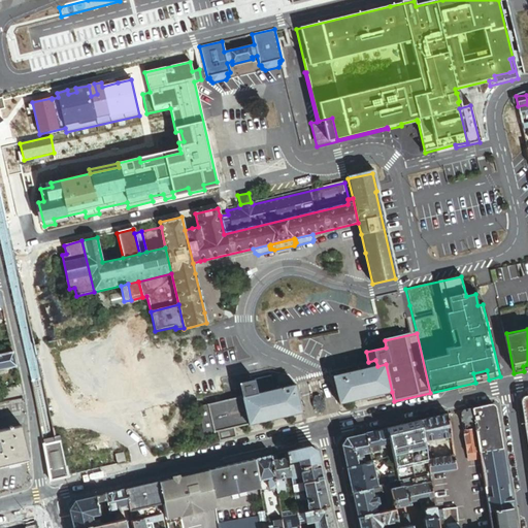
[(0,370),(15,367),(12,352),(0,354),(0,370)]
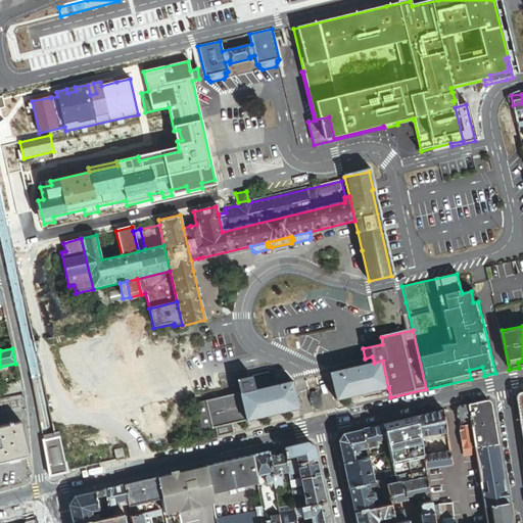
[(388,388),(382,361),(374,363),(367,364),(355,367),(332,372),(329,373),(335,400),(388,388)]
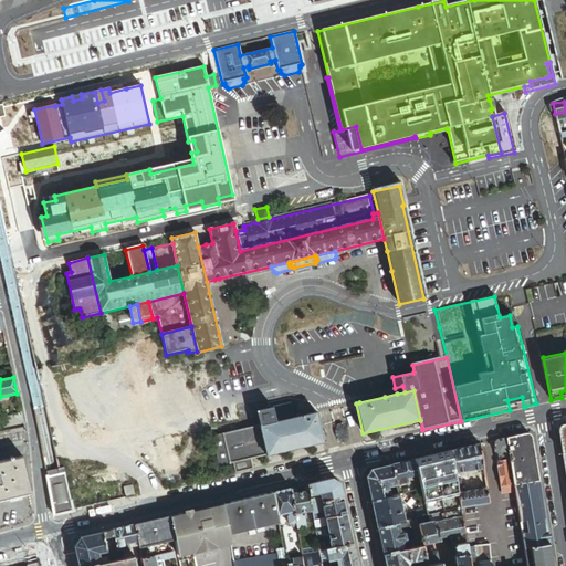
[(507,400),(510,410),(524,407),(522,397),(507,400)]
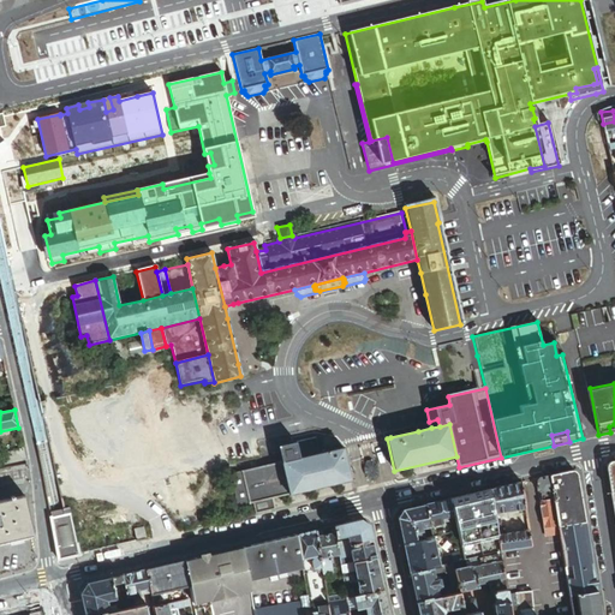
[(321,453),(317,437),(279,446),(282,461),(321,453)]
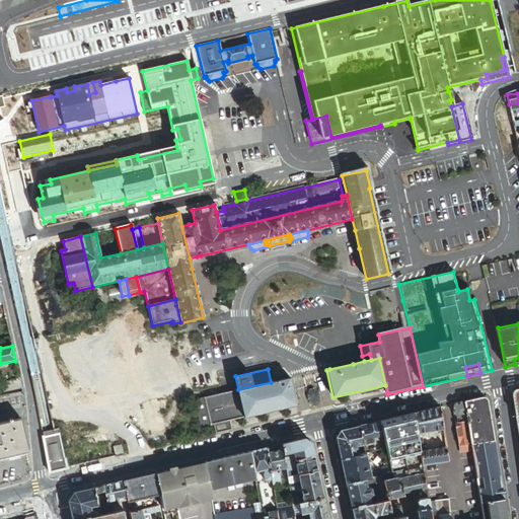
[(297,405),(291,378),(271,382),(238,389),(244,417),(297,405)]
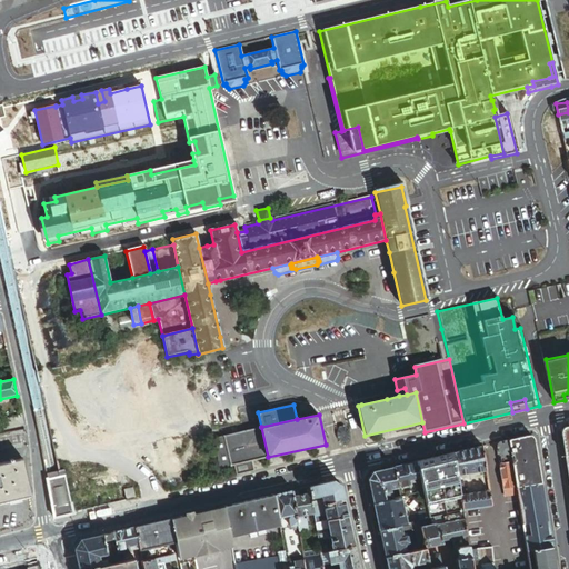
[(0,431),(25,427),(21,416),(0,419),(0,431)]
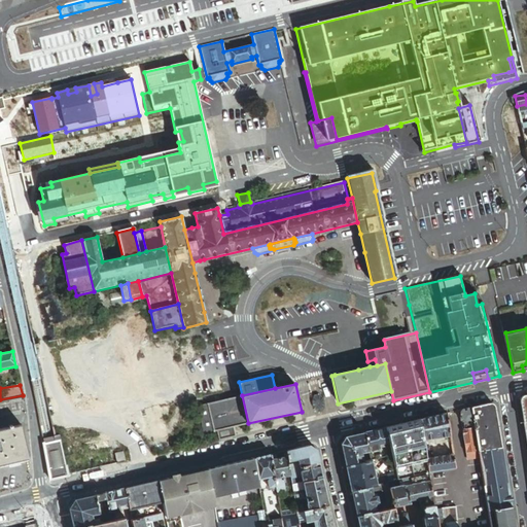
[(218,433),(219,440),(236,436),(234,426),(248,423),(242,395),(208,403),(214,431),(217,431),(218,433)]
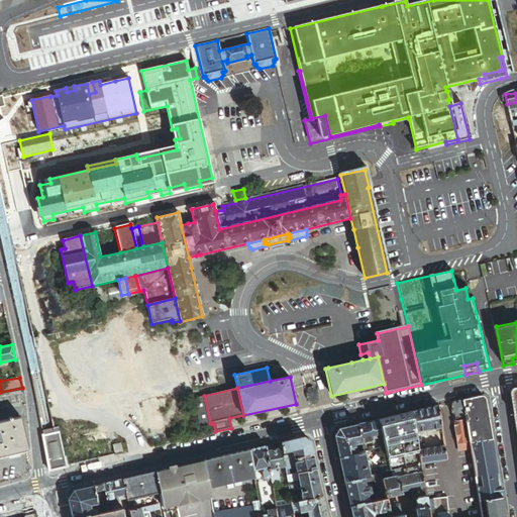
[(313,388),(309,388),(310,394),(307,395),(311,401),(314,402),(317,399),(318,393),(314,393),(313,388)]
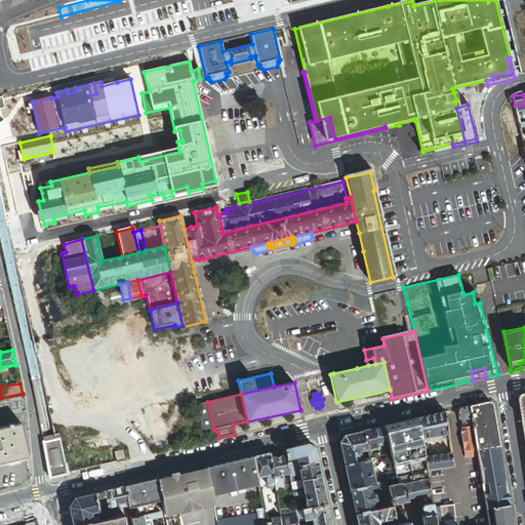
[(0,416),(22,412),(23,397),(0,401),(0,416)]
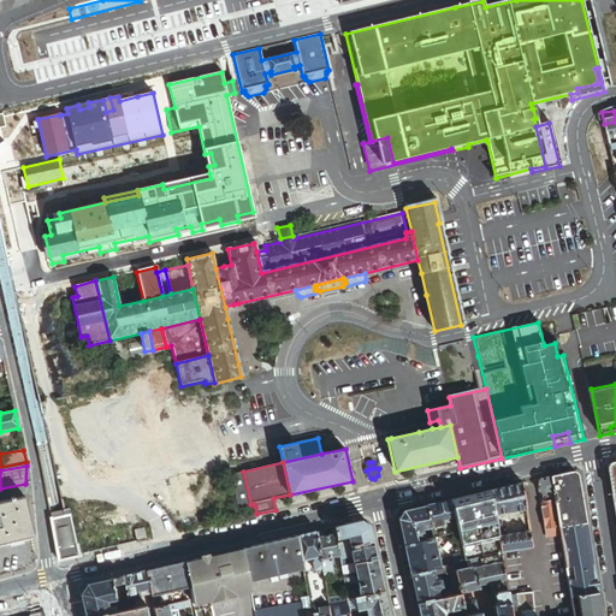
[(578,471),(551,477),(554,491),(555,499),(558,526),(560,528),(586,523),(578,471)]
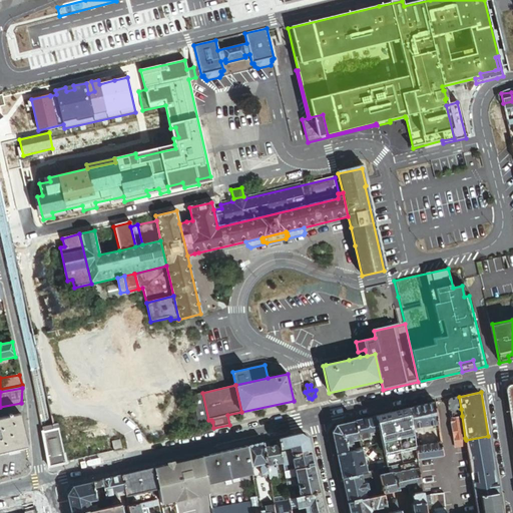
[(208,420),(202,393),(192,395),(198,423),(208,420)]
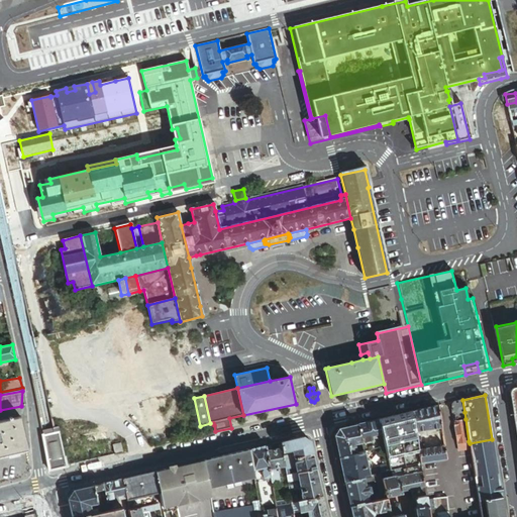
[(464,412),(462,400),(451,403),(453,414),(464,412)]
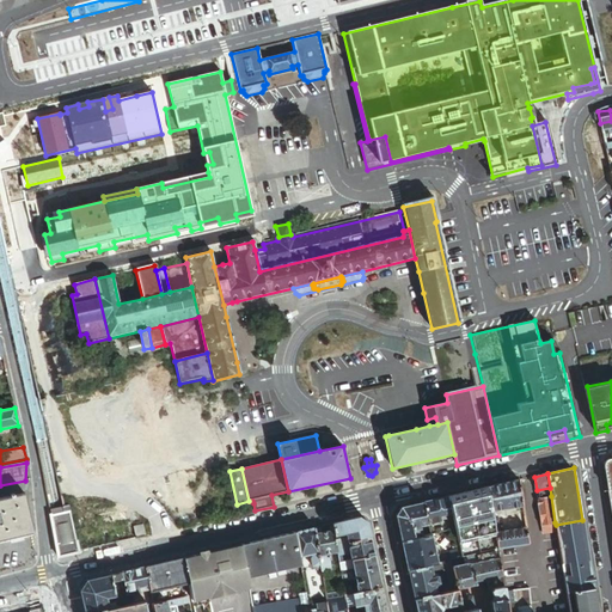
[(522,506),(519,481),(489,488),(493,510),(522,506)]
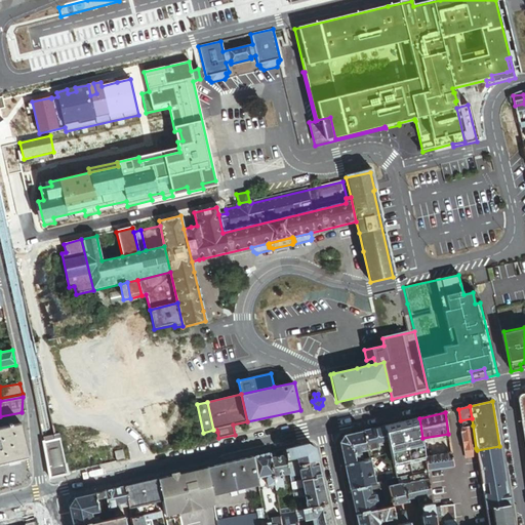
[(473,426),(472,418),(460,420),(461,428),(473,426)]
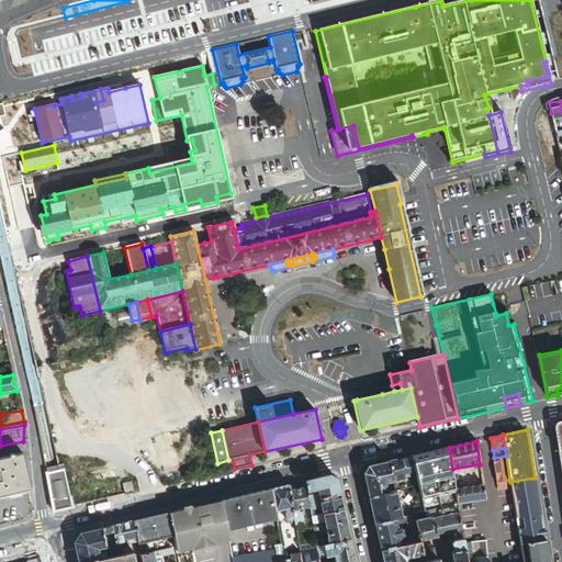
[(64,454),(56,456),(58,465),(70,463),(68,454),(66,453),(64,454)]
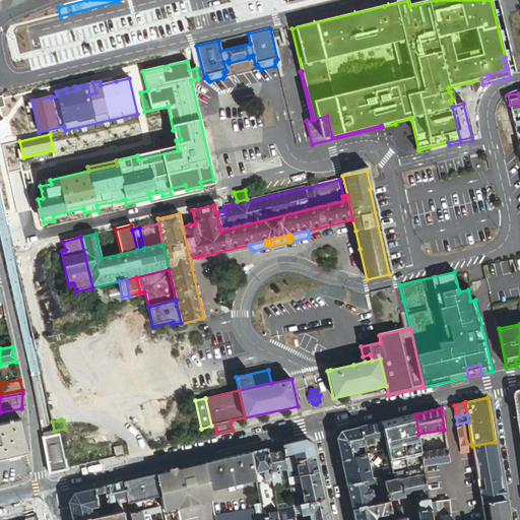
[(0,426),(0,459),(28,453),(20,421),(0,426)]
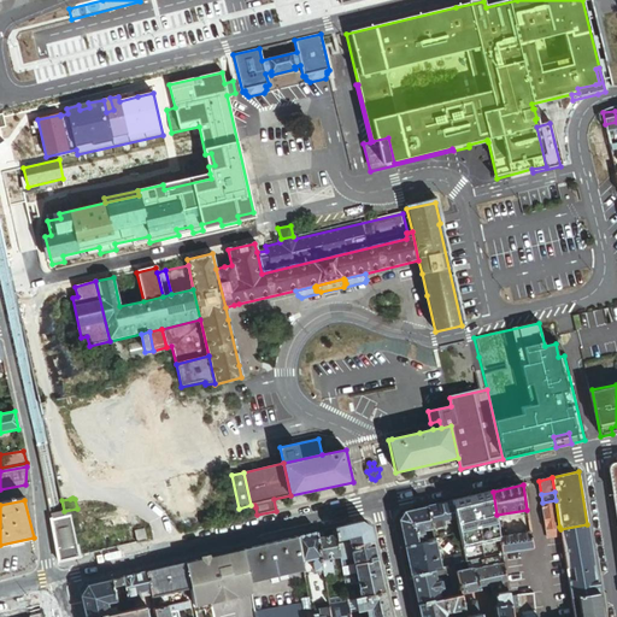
[(456,517),(452,500),(428,506),(433,527),(444,524),(444,523),(444,519),(448,518),(456,517)]
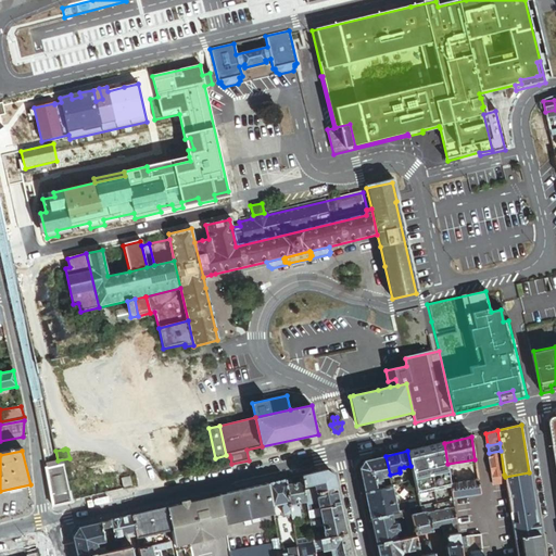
[(504,475),(501,451),(489,453),(492,477),(504,475)]
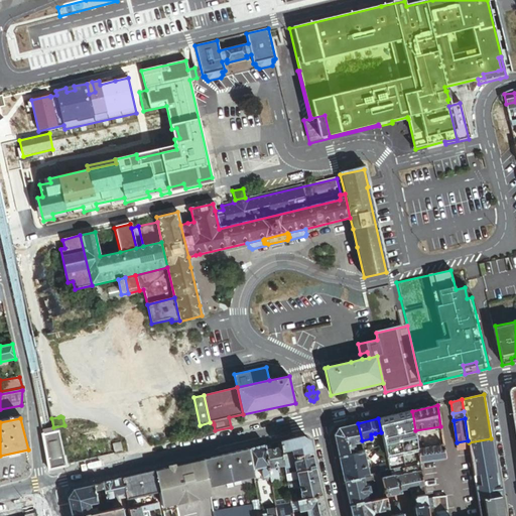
[(59,431),(68,465),(115,453),(113,444),(77,453),(73,454),(71,447),(76,446),(71,423),(65,425),(53,427),(54,432),(59,431)]
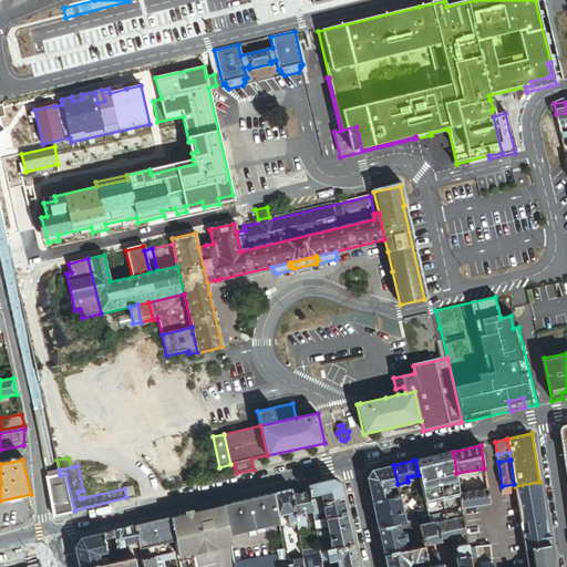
[(398,484),(393,465),(372,471),(368,477),(372,502),(391,497),(389,486),(398,484)]
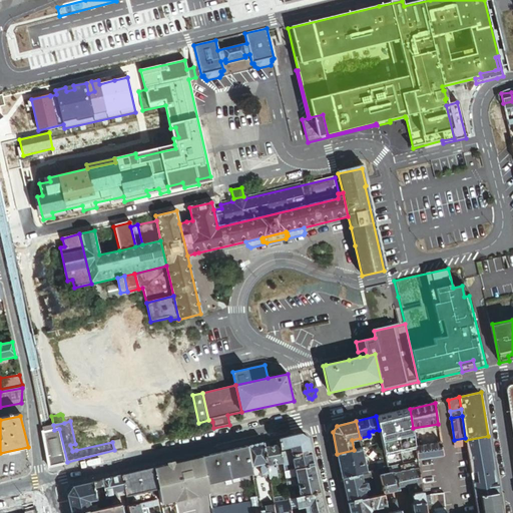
[(49,432),(42,433),(49,466),(56,465),(59,464),(67,462),(59,429),(54,430),(49,432)]
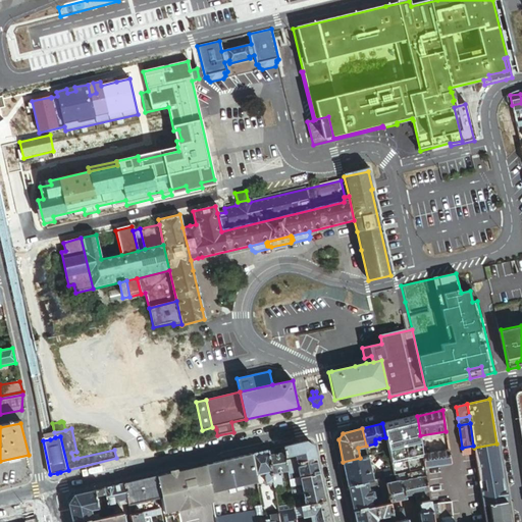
[(307,441),(283,447),(284,453),(285,457),(295,456),(296,459),(297,463),(316,459),(313,446),(307,441)]
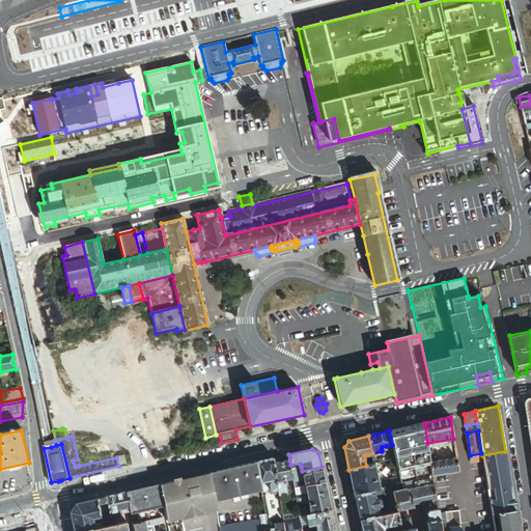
[(493,488),(495,500),(513,497),(505,451),(482,455),(483,460),(487,490),(488,490),(493,488)]
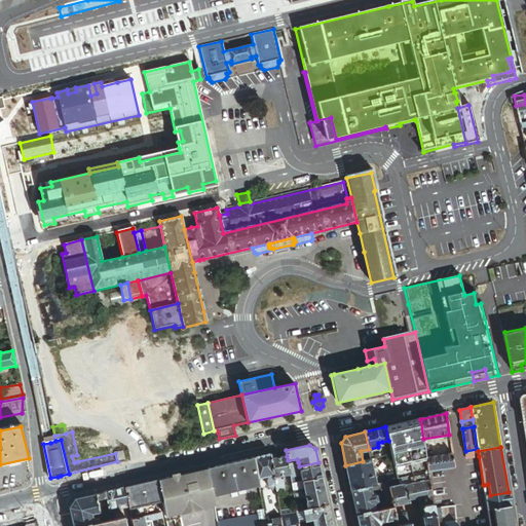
[(479,456),(478,451),(477,449),(465,451),(466,458),(479,456)]
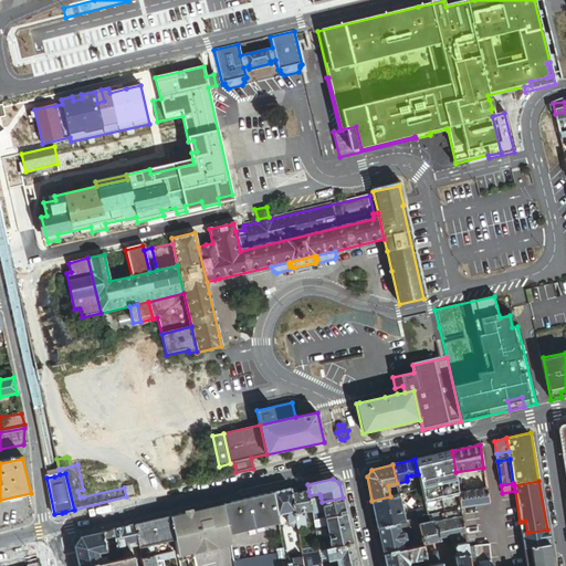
[(126,496),(127,498),(135,495),(133,485),(124,488),(126,496)]
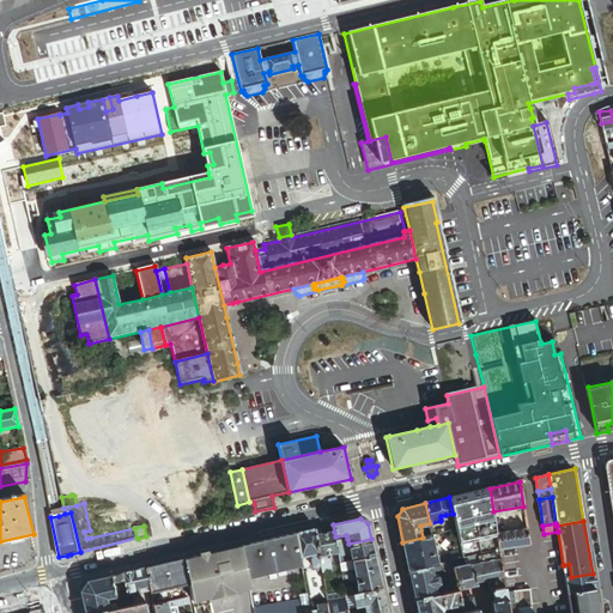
[(316,535),(315,528),(297,533),(301,557),(313,554),(313,558),(311,559),(314,568),(322,566),(320,557),(316,535)]
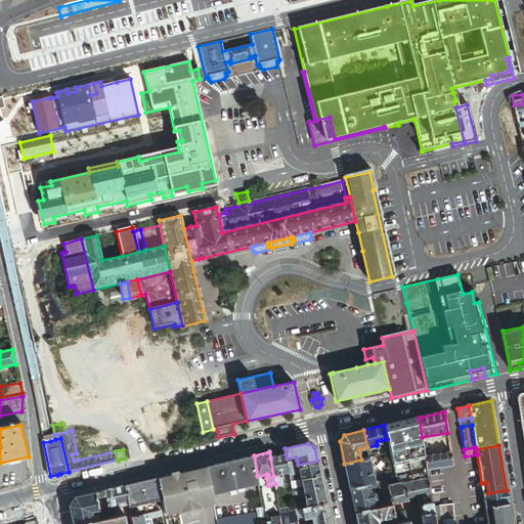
[(425,456),(427,470),(452,467),(450,452),(427,455),(425,455),(425,456)]
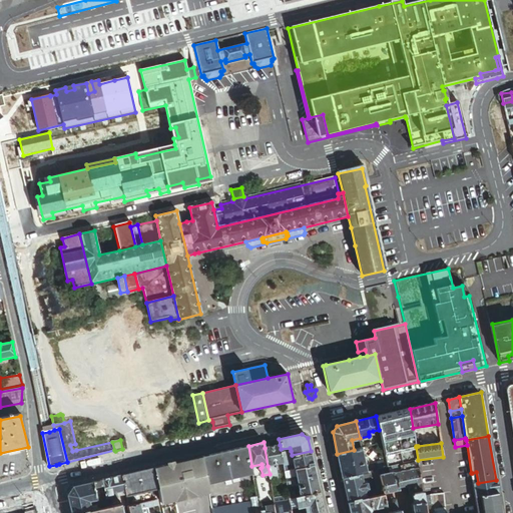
[(283,463),(282,457),(282,453),(281,449),(280,445),(278,445),(271,447),(265,448),(268,466),(274,464),(283,463)]
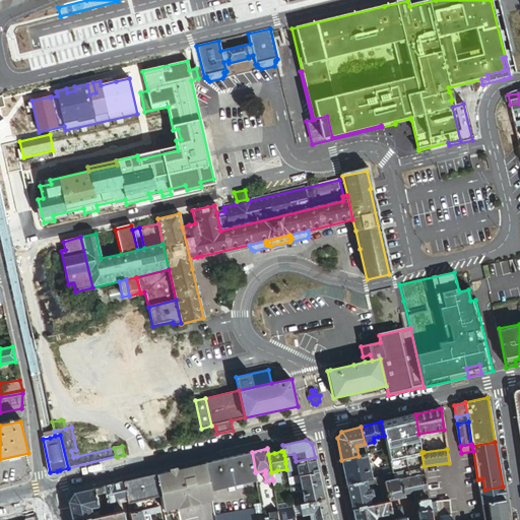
[(255,472),(252,452),(205,463),(210,491),(256,480),(255,472)]
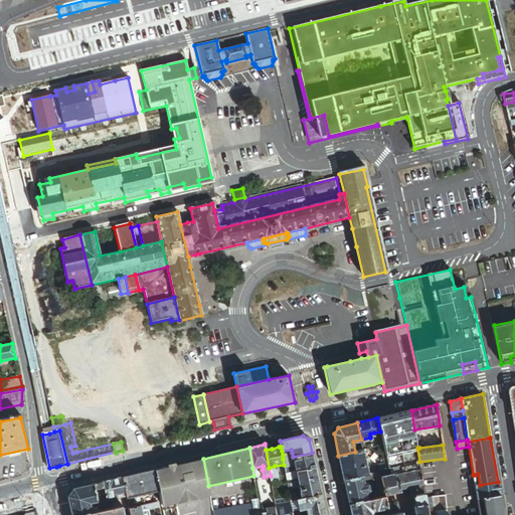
[(368,474),(363,450),(355,452),(338,456),(344,480),(368,474)]
